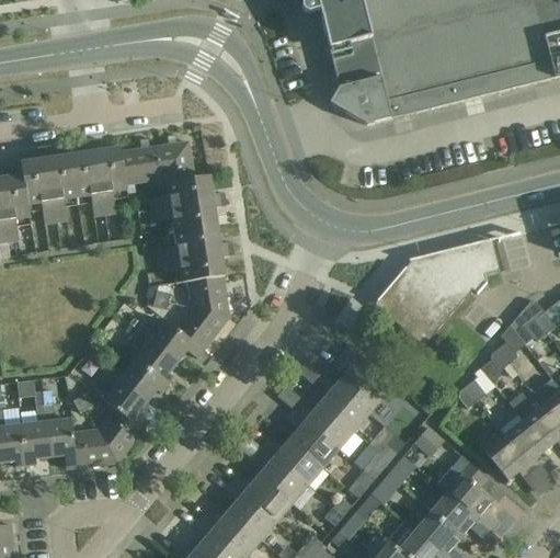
[(305,0),(304,1),(304,2),(303,3),(303,4),(303,6),(303,7),(304,8),(304,9),(305,9),(305,10),(306,10),(306,11),(307,11),(308,11),(309,11),(310,11),(320,9),(340,86),(330,101),(367,124),(559,75),(559,0),(305,0)]
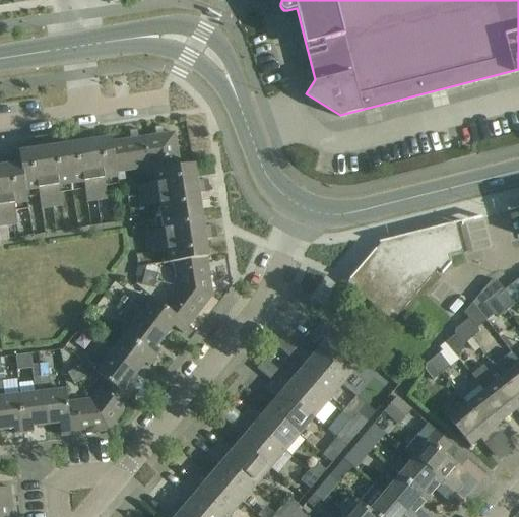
[(146,135),(150,165),(151,169),(181,165),(176,130),(165,132),(164,124),(155,125),(156,133),(146,135)]
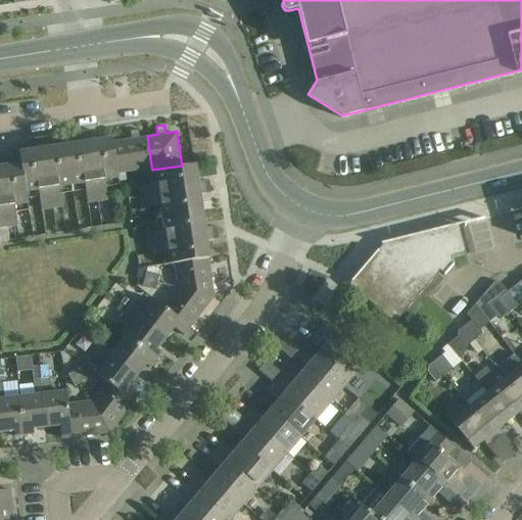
[(86,188),(88,200),(108,197),(106,185),(120,183),(119,171),(113,140),(113,137),(96,140),(94,128),(82,130),(84,141),(66,144),(74,190),(86,188)]
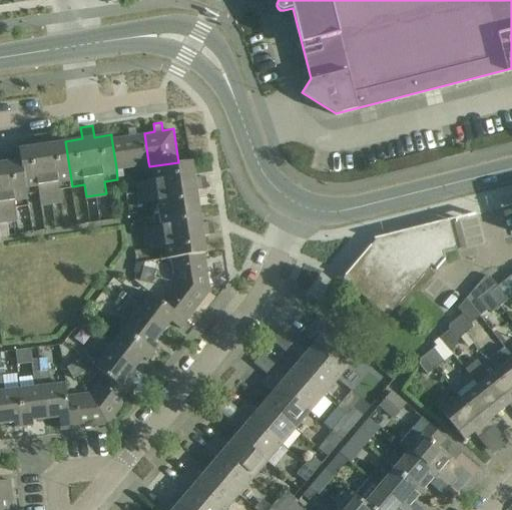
[(129,135),(111,137),(116,167),(148,162),(144,133),(137,134),(136,125),(128,126),(129,135)]
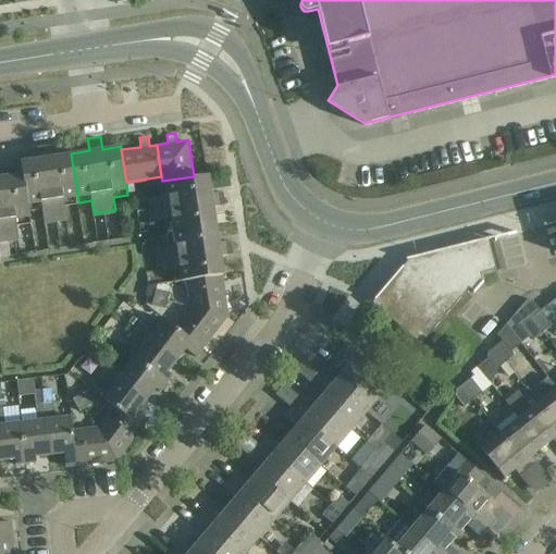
[(24,183),(25,182),(29,209),(42,208),(45,221),(66,218),(64,205),(78,202),(71,154),(53,156),(51,144),(38,146),(39,158),(21,161),(23,173),(24,183)]
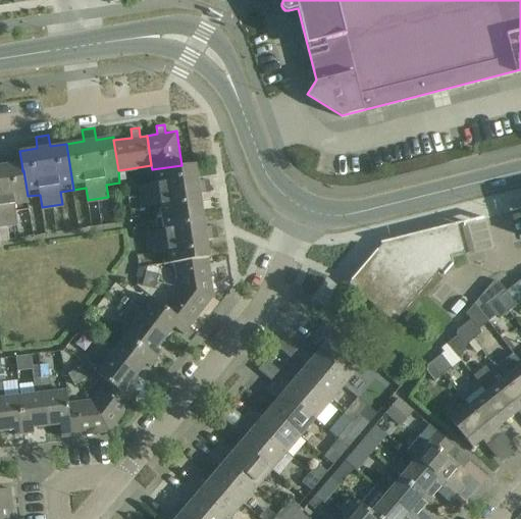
[(0,224),(17,222),(15,210),(30,208),(28,196),(23,170),(22,171),(21,162),(5,164),(4,153),(0,153),(0,224)]
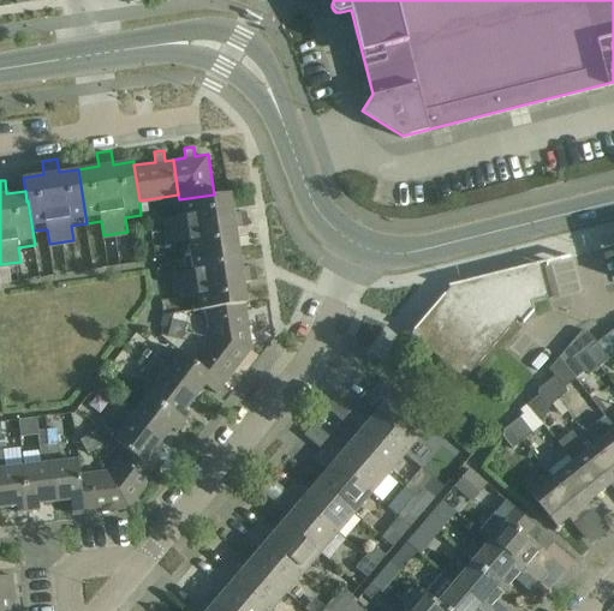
[(248,210),(233,213),(231,192),(214,195),(179,199),(177,199),(179,216),(165,219),(168,243),(183,240),(186,263),(240,255),(236,227),(249,225),(248,210)]
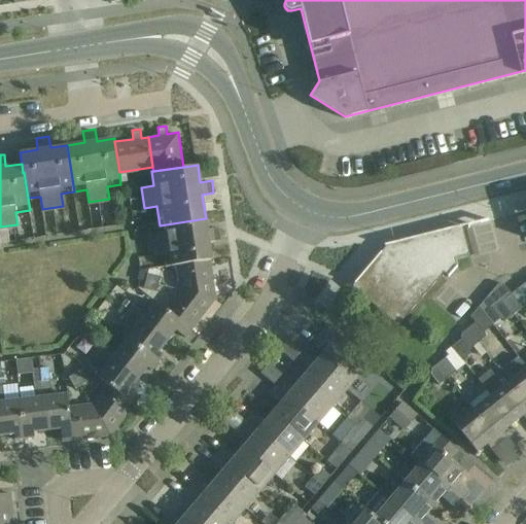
[(218,226),(207,229),(206,218),(160,225),(161,232),(148,234),(151,254),(164,252),(166,266),(177,265),(177,264),(210,258),(212,258),(209,241),(220,239),(218,226)]
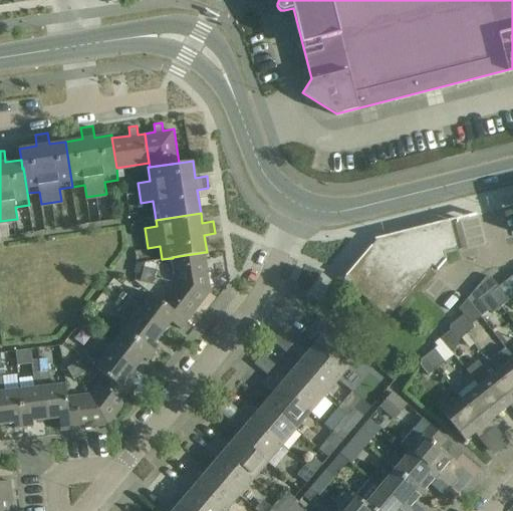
[(458,246),(451,218),(414,227),(415,228),(416,228),(416,231),(405,238),(398,231),(375,237),(376,239),(343,277),(389,315),(433,264),(438,268),(447,258),(446,257),(444,250),(458,246)]
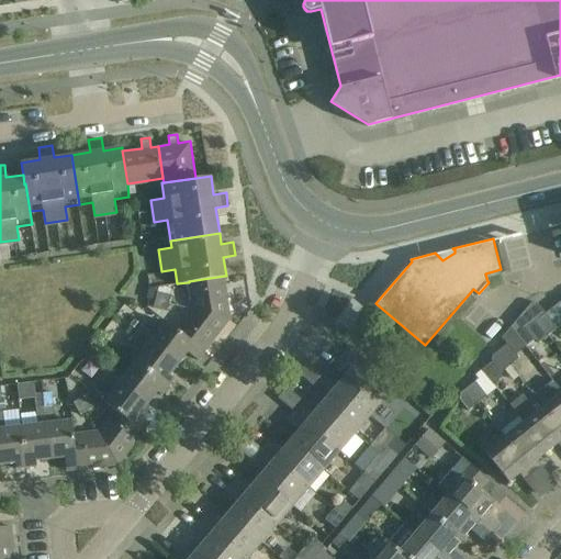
[(189,281),(189,282),(192,309),(231,316),(224,276),(189,281)]
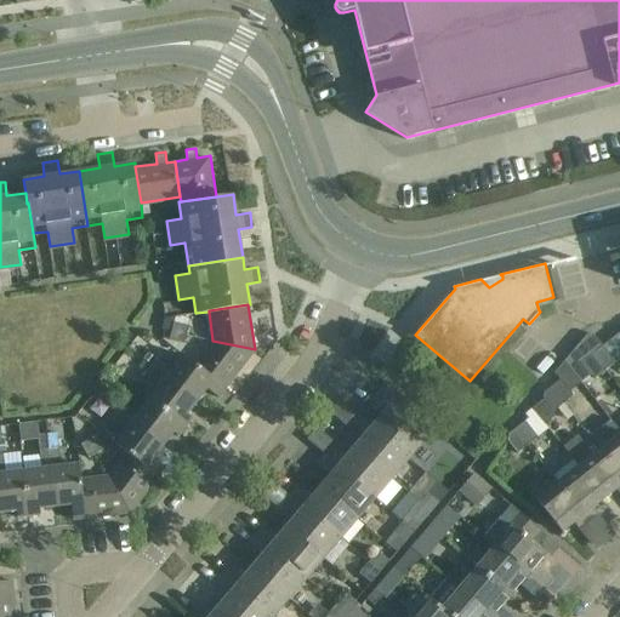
[(172,321),(171,329),(186,333),(188,325),(172,321)]
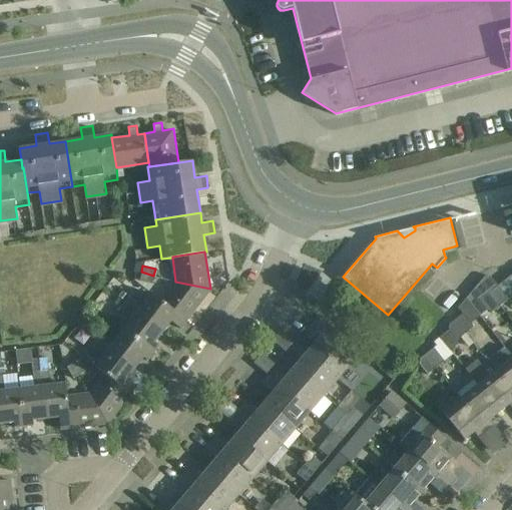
[(141,272),(139,279),(151,283),(153,276),(141,272)]
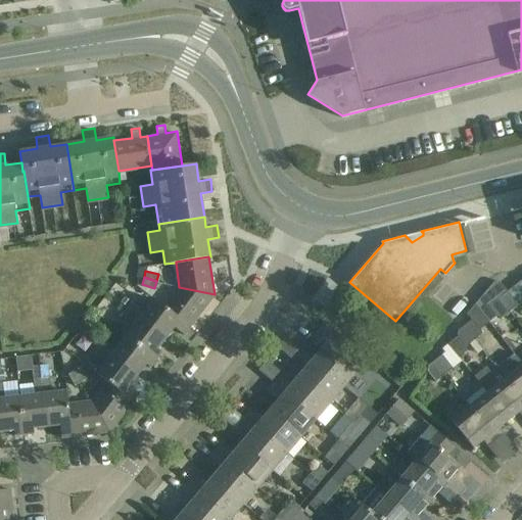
[(521,278),(508,289),(500,297),(510,311),(516,305),(517,299),(521,295),(521,278)]
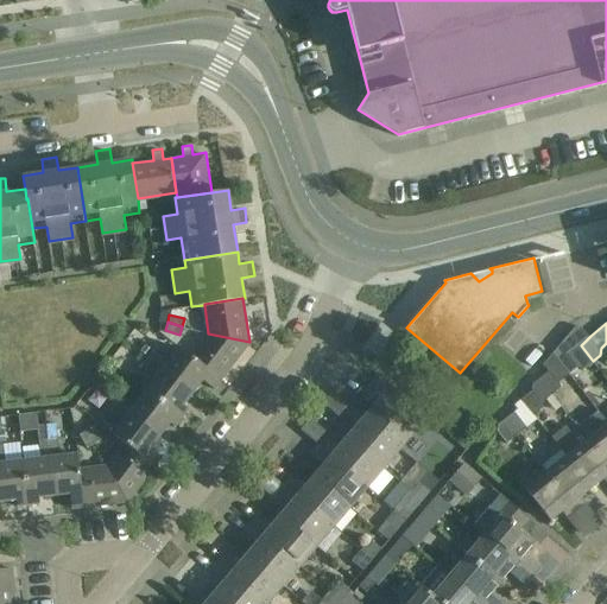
[(583,369),(593,361),(581,345),(590,336),(581,324),(575,325),(554,350),(570,370),(579,364),(583,369)]
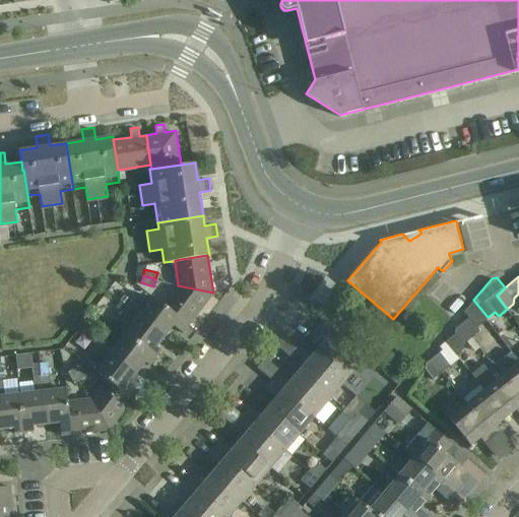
[(164,305),(189,324),(213,293),(178,285),(164,305)]
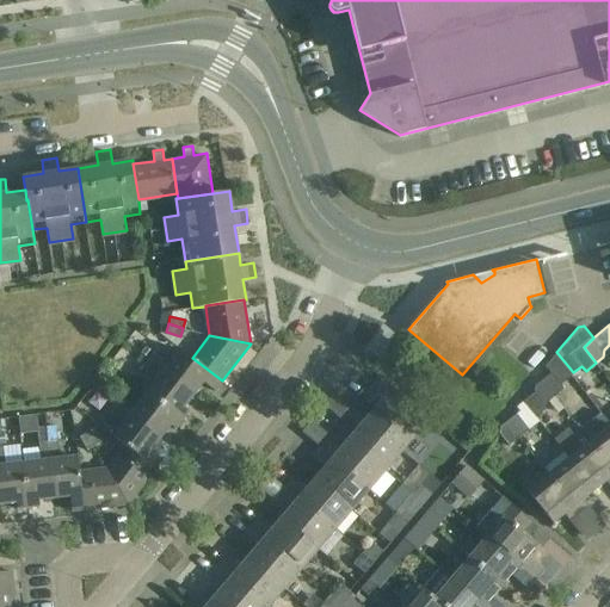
[(148,359),(193,394),(204,379),(215,389),(222,381),(192,358),(182,348),(170,364),(154,351),(148,359)]
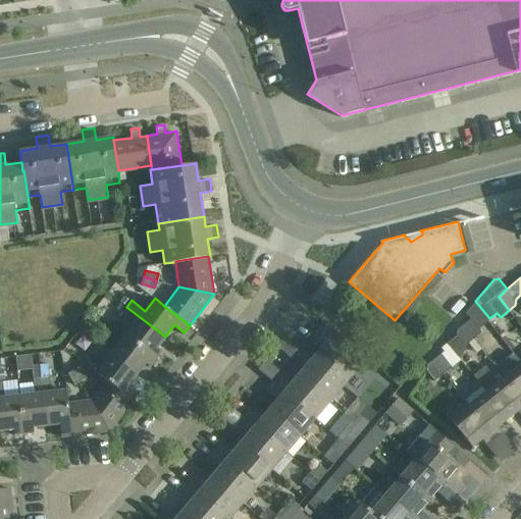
[(136,323),(127,333),(156,356),(162,350),(158,346),(165,336),(126,307),(121,313),(136,323)]
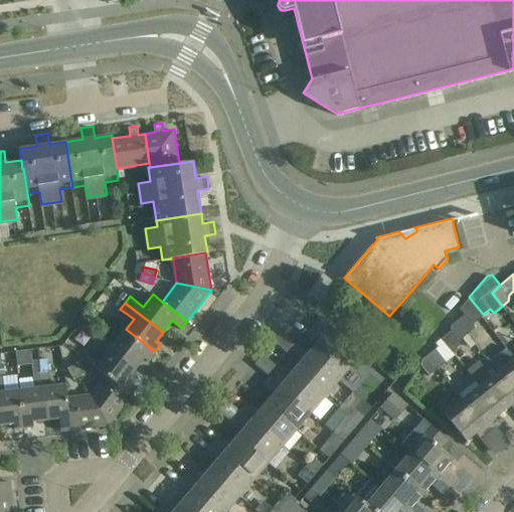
[(457,320),(467,334),(476,327),(465,313),(457,320)]
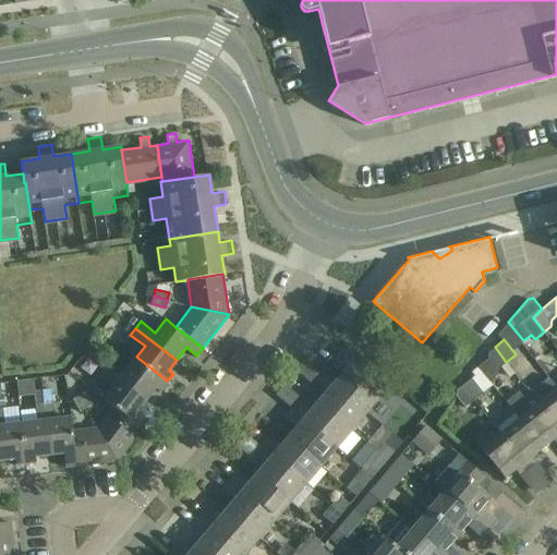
[(343,372),(336,381),(334,383),(367,411),(392,381),(367,360),(348,342),(331,361),(343,372)]
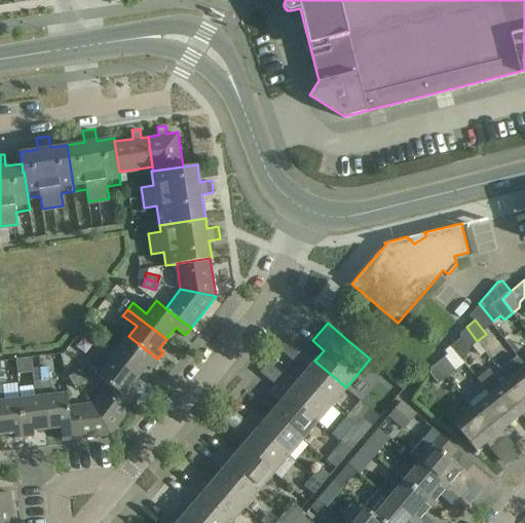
[(477,341),(466,327),(461,331),(460,336),(469,346),(477,341)]
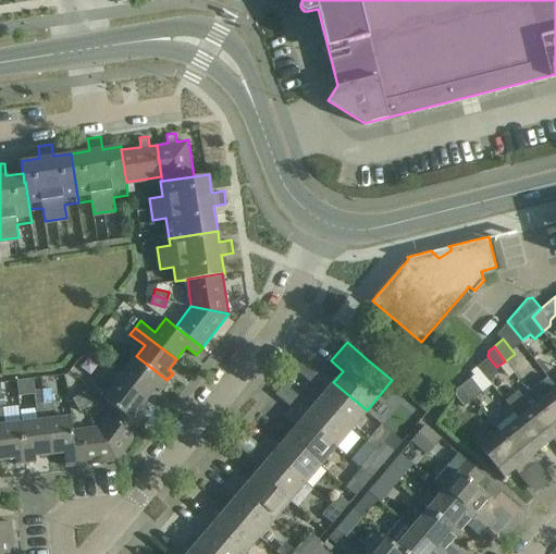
[(167,380),(136,356),(125,370),(110,359),(104,367),(146,398),(156,386),(160,390),(167,380)]
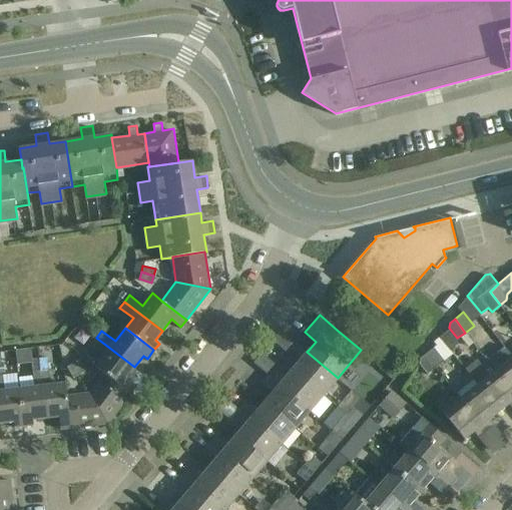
[(134,367),(96,338),(92,344),(105,354),(96,367),(105,374),(130,393),(137,384),(127,377),(134,367)]
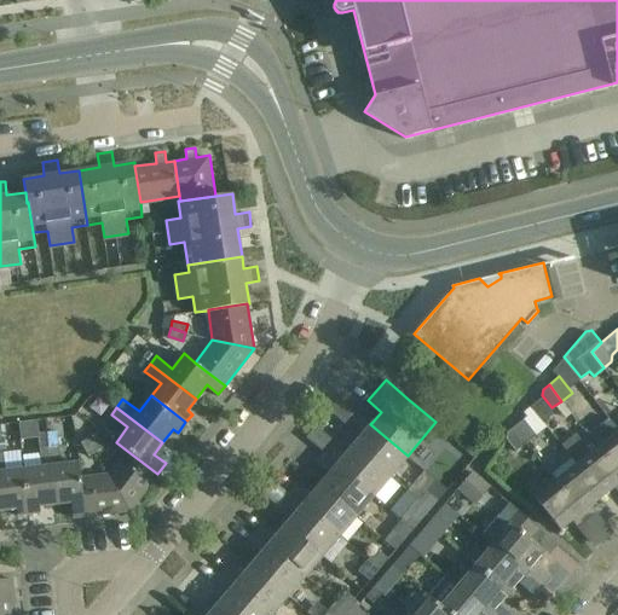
[(354,442),(392,474),(408,456),(370,424),(373,422),(359,411),(351,421),(364,431),(354,442)]
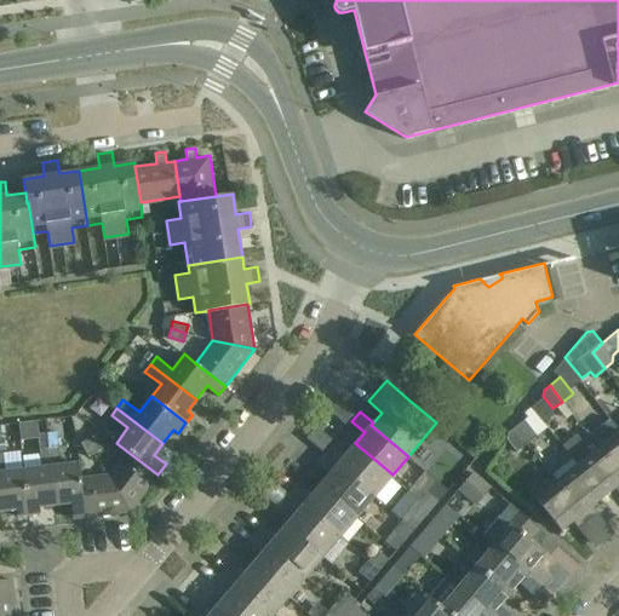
[(514,426),(527,442),(538,433),(525,418),(514,426)]
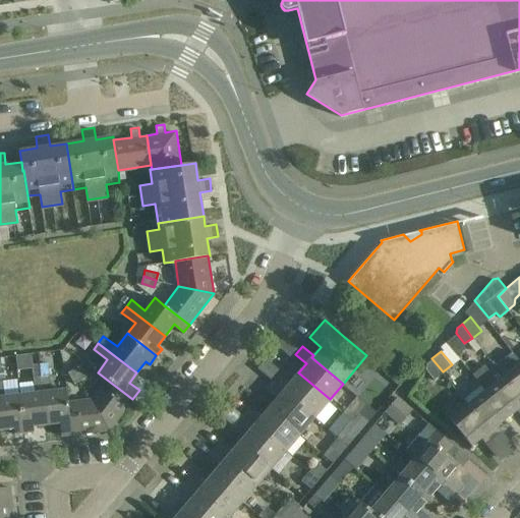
[(519,361),(512,351),(495,364),(503,376),(519,397),(519,361)]
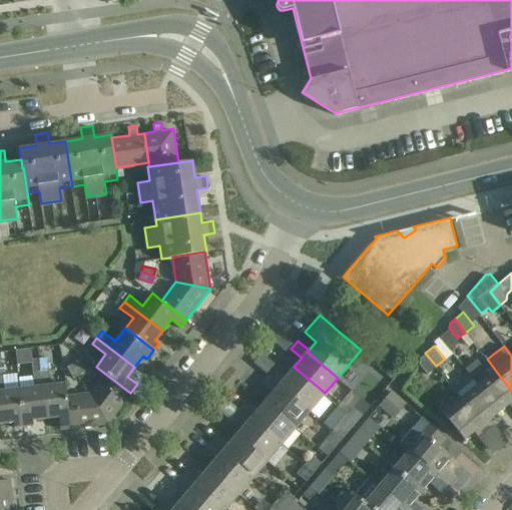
[(436,366),(425,353),(420,357),(420,363),(428,373),(436,366)]
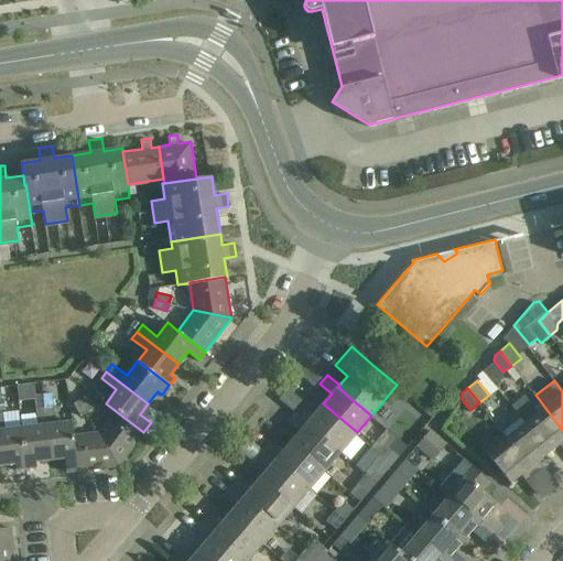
[(44,392),(35,394),(36,407),(45,406),(44,392)]
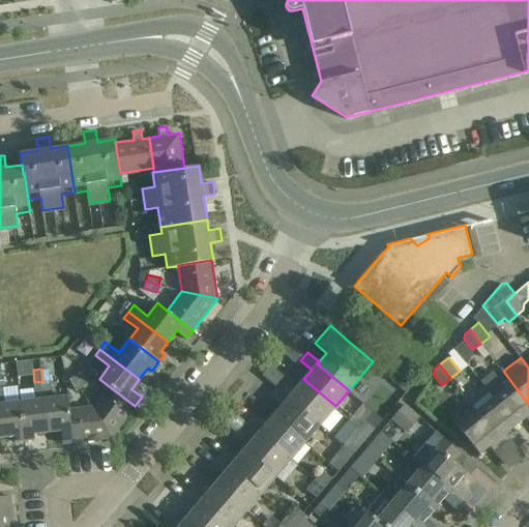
[(480,379),(490,391),(516,425),(526,416),(527,417),(528,416),(528,404),(511,382),(503,371),(498,375),(493,369),(480,379)]
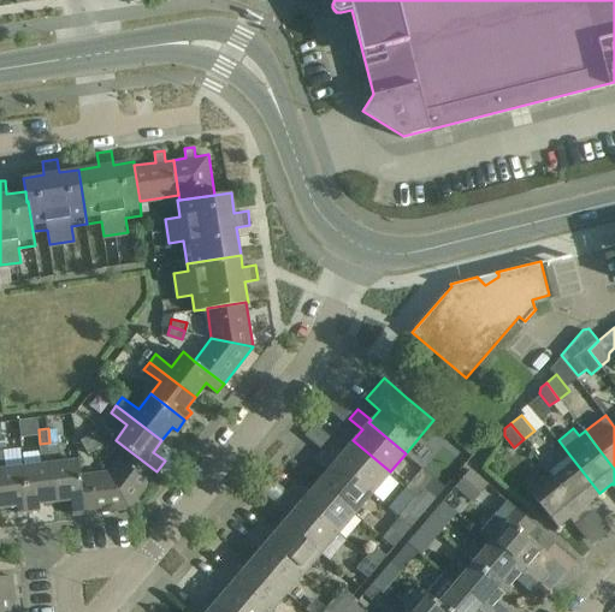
[(95,429),(88,434),(95,447),(104,443),(95,429)]
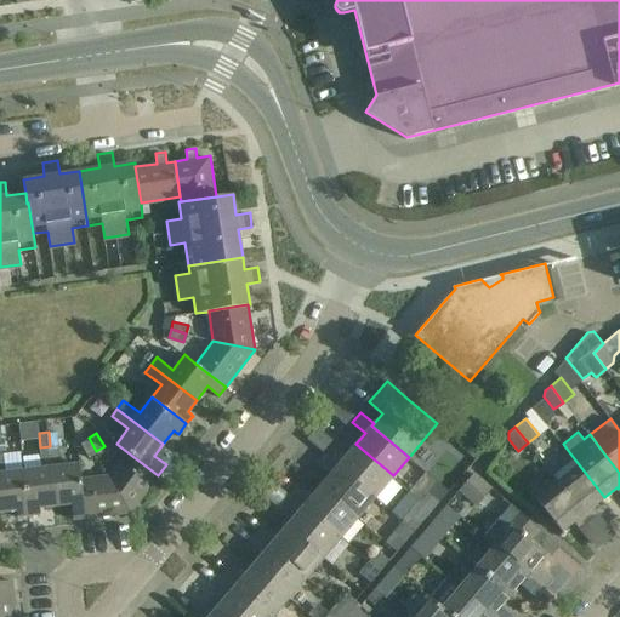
[(89,438),(81,441),(89,455),(96,451),(89,438)]
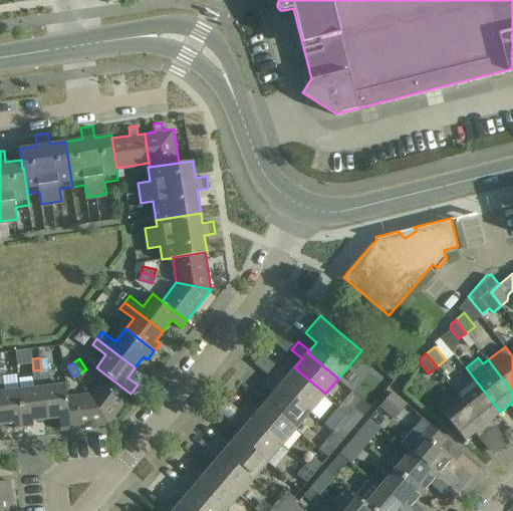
[(269,375),(311,411),(325,394),(294,367),(287,376),(276,367),(269,375)]
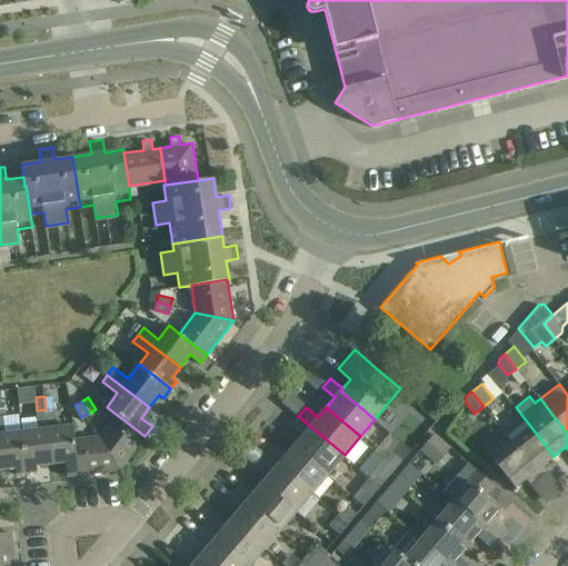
[(55,408),(46,409),(52,463),(66,460),(68,474),(79,473),(75,439),(72,424),(56,426),(55,408)]
